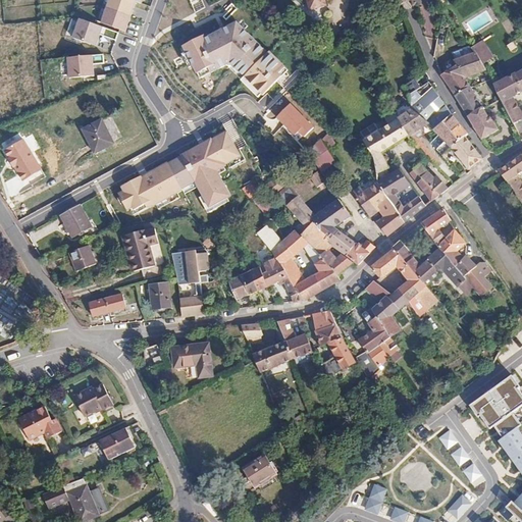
[(111,0),(103,23),(127,32),(138,2),(143,3),(143,0),(111,0)]
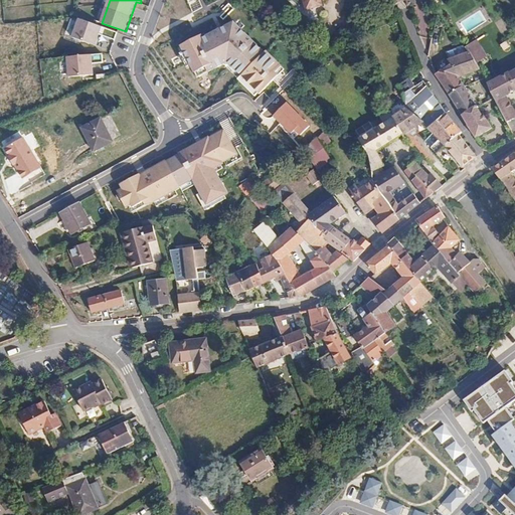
[(199,0),(186,0),(192,12),(203,8),(199,0)]
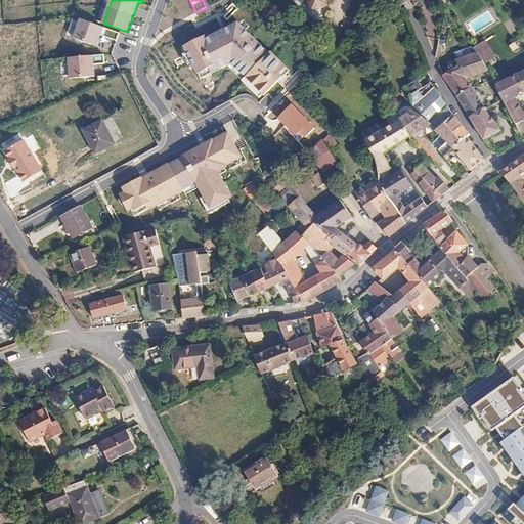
[(309,0),(318,11),(331,1),(330,0),(309,0)]
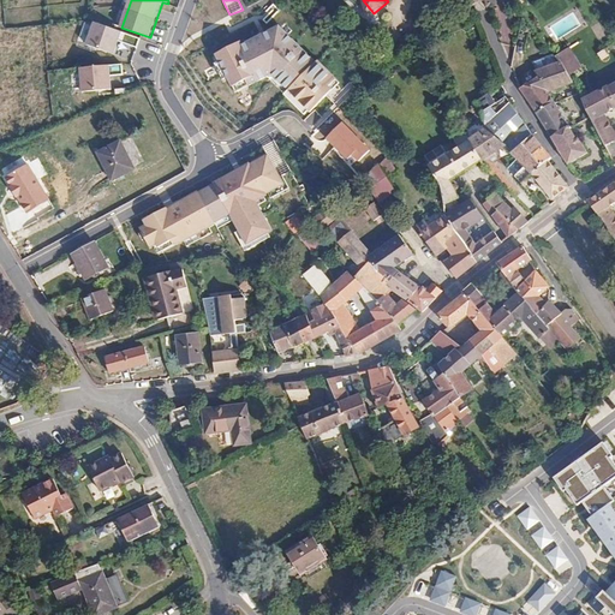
[(555,39),(581,27),(575,13),(549,25),(555,39)]
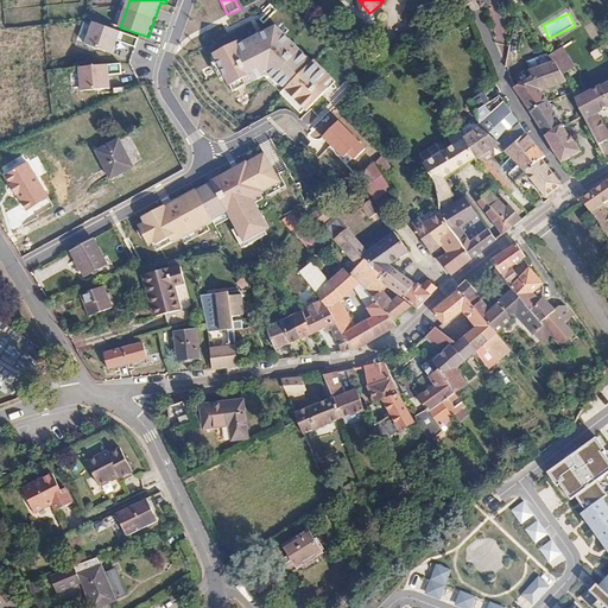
[(93,25),(86,46),(112,56),(116,43),(135,49),(138,40),(93,25)]
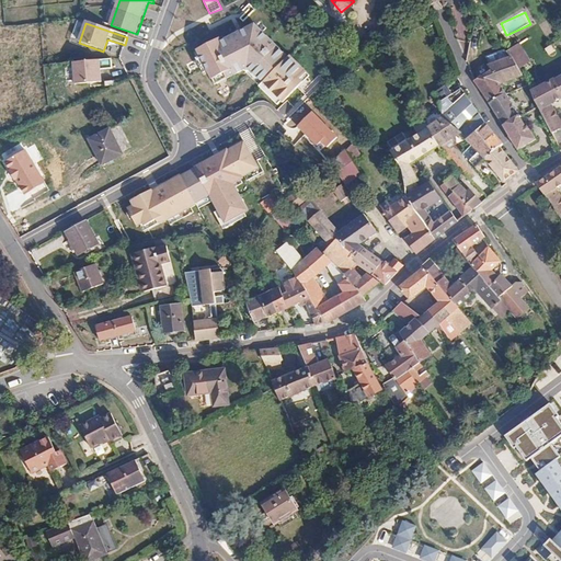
[(224,73),(226,79),(242,69),(248,68),(264,82),(259,84),(271,98),(275,94),(282,102),(310,76),(290,56),(288,57),(254,24),(221,42),(220,38),(197,49),(201,56),(196,58),(203,72),(207,70),(212,79),(224,73)]
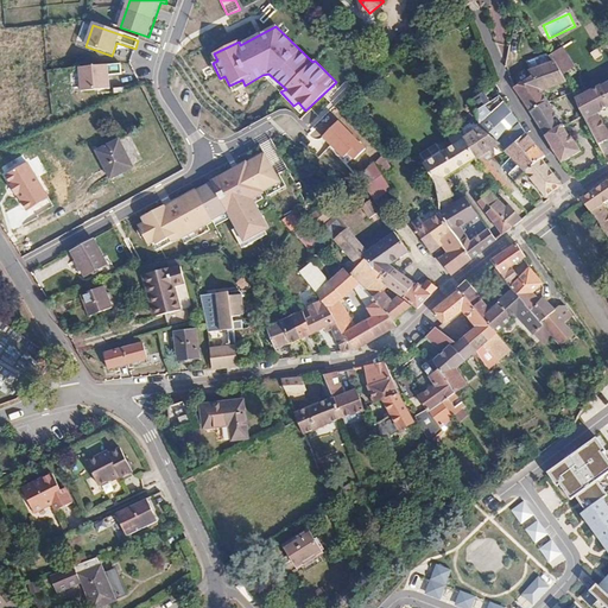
[(384,52),(377,44),(362,56),(369,64),(384,52)]
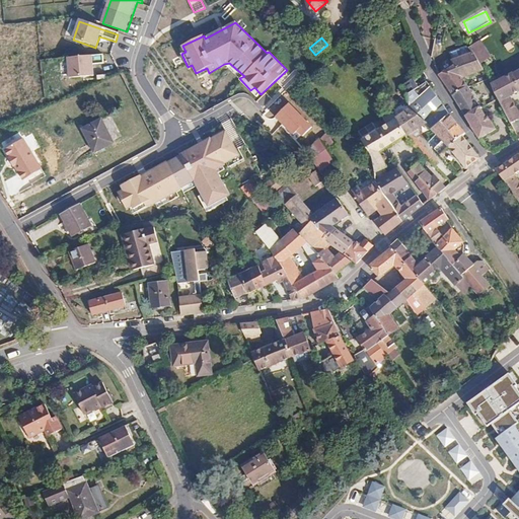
[(493,58),(483,41),(472,46),(477,52),(484,63),(493,58)]
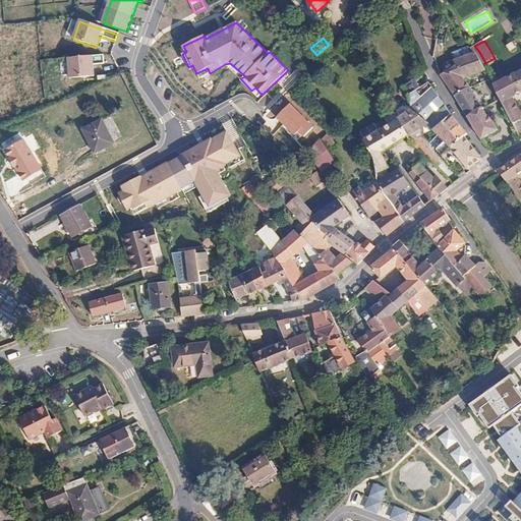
[(485,63),(479,52),(457,61),(455,59),(446,65),(449,70),(443,73),(465,107),(481,134),(497,126),(486,106),(483,108),(465,73),(486,64),(485,63)]
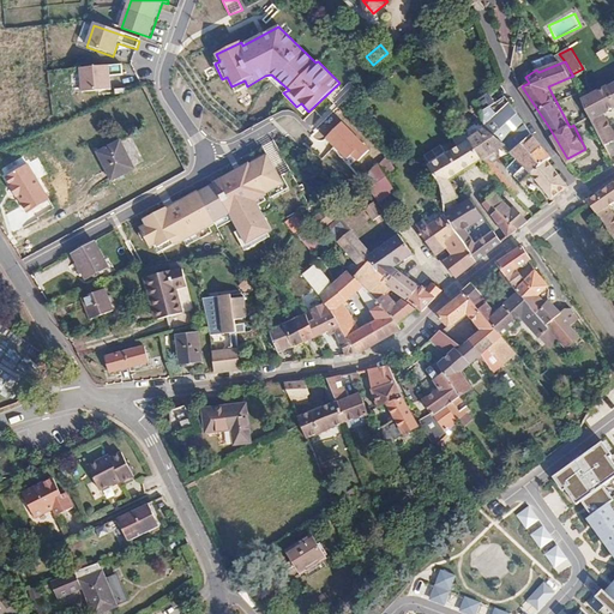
[(124,67),(82,71),(84,95),(113,92),(112,79),(124,77),(124,67)]
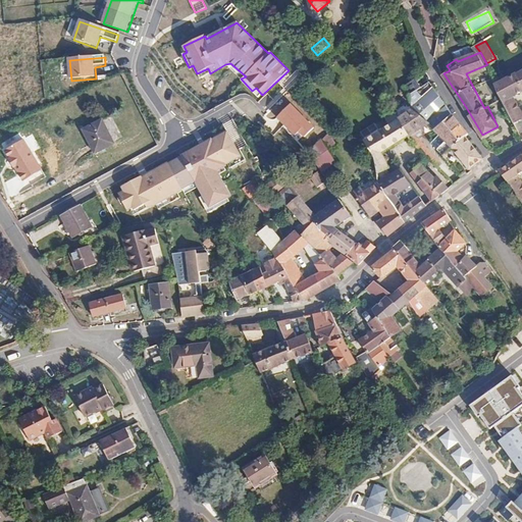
[(230,63),(225,64),(241,79),(246,76),(230,63)]
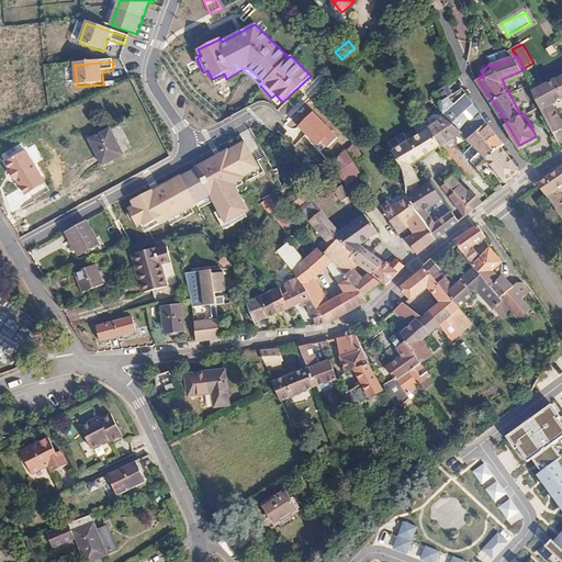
[(212,79),(214,85),(226,79),(224,74),(212,79)]
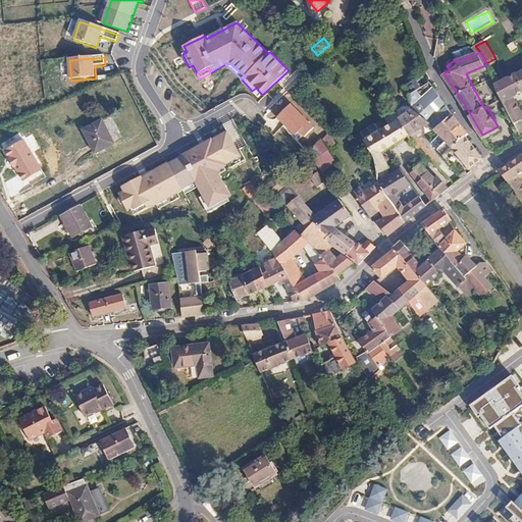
[(521,120),(521,107),(516,96),(521,92),(521,71),(499,84),(517,122),(521,120)]
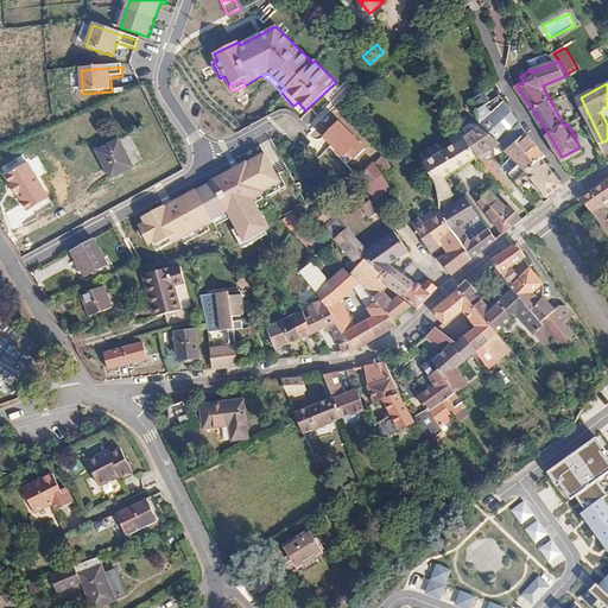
[(474,113),(487,106),(480,95),(466,103),(474,113)]
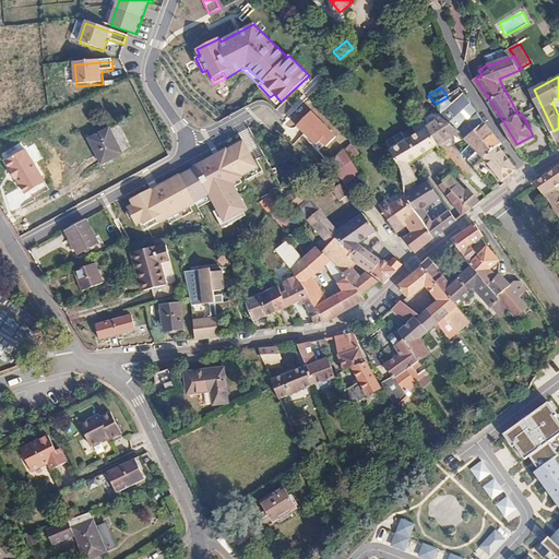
[(448,97),(436,104),(443,117),(460,132),(467,139),(486,122),(477,109),(463,87),(448,97)]
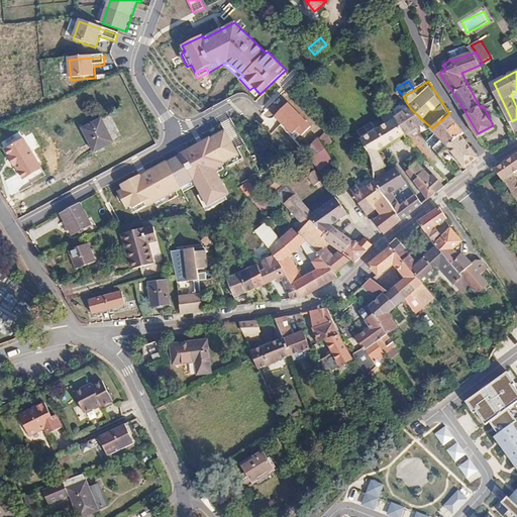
[(229,101),(219,107),(222,112),(234,107),(229,101)]
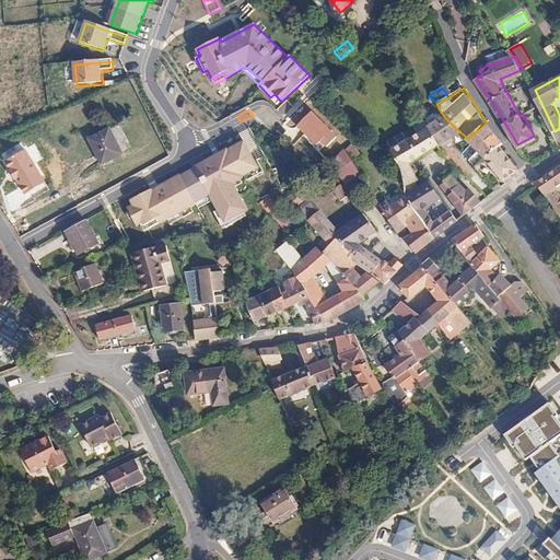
[(424,115),(404,129),(409,136),(404,139),(406,142),(392,152),(403,172),(405,186),(413,181),(408,166),(421,158),(423,160),(439,148),(441,147),(430,127),(424,115)]
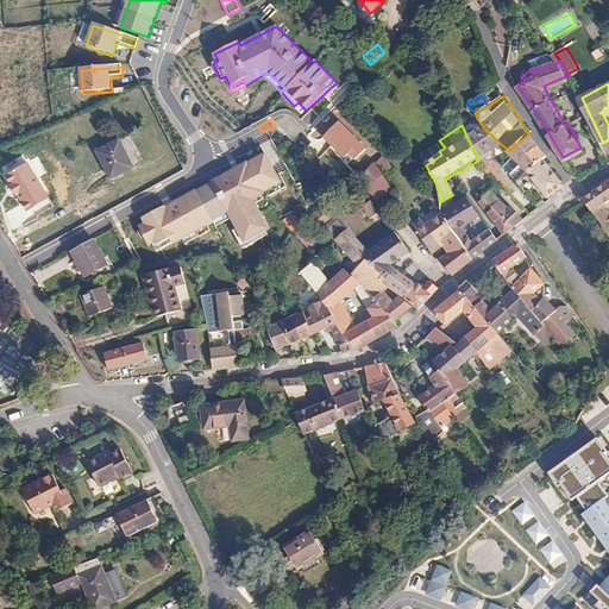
[(501,144),(483,127),(468,138),(479,159),(477,161),(501,184),(509,192),(513,188),(491,162),(497,157),(491,151),(501,144)]
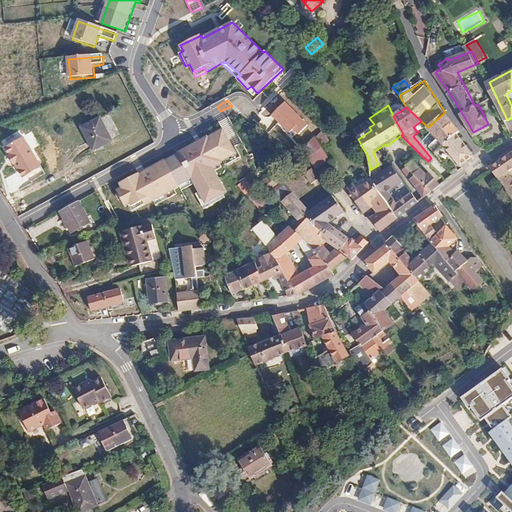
[(281,111),(269,123),(284,138),(296,126),(281,111)]
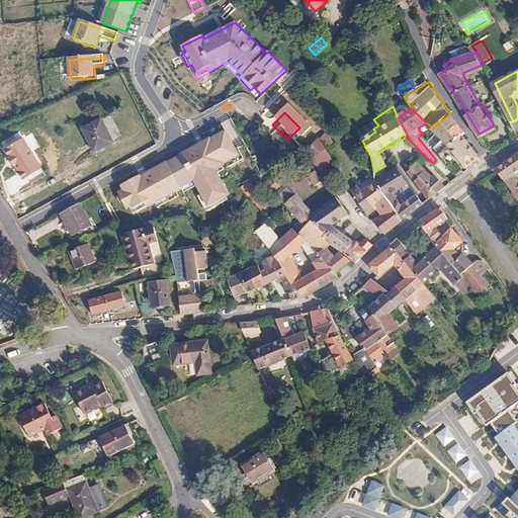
[(461,125),(450,113),(433,128),(445,141),(450,146),(463,135),(467,131),(461,125)]
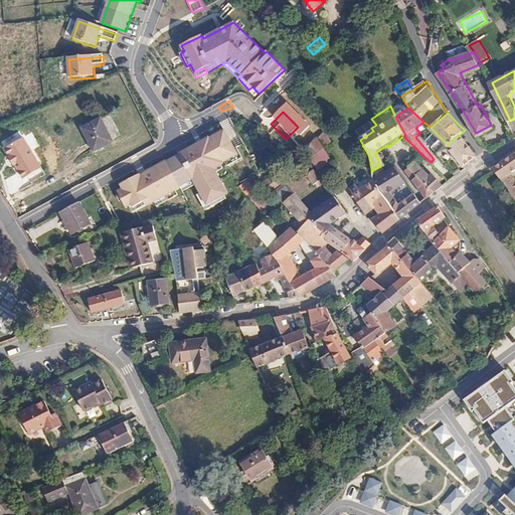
[(91,156),(111,146),(99,123),(78,133),(91,156)]
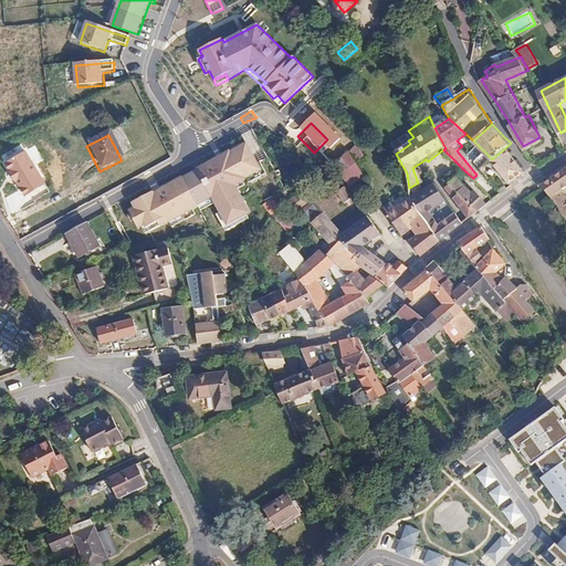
[(153,191),(133,202),(135,208),(129,210),(138,228),(144,224),(146,228),(157,222),(159,226),(167,224),(198,208),(198,207),(212,199),(227,227),(250,215),(237,188),(247,182),(245,180),(262,173),(249,146),(231,154),(198,170),(198,171),(184,179),(182,178),(154,194),(153,191)]
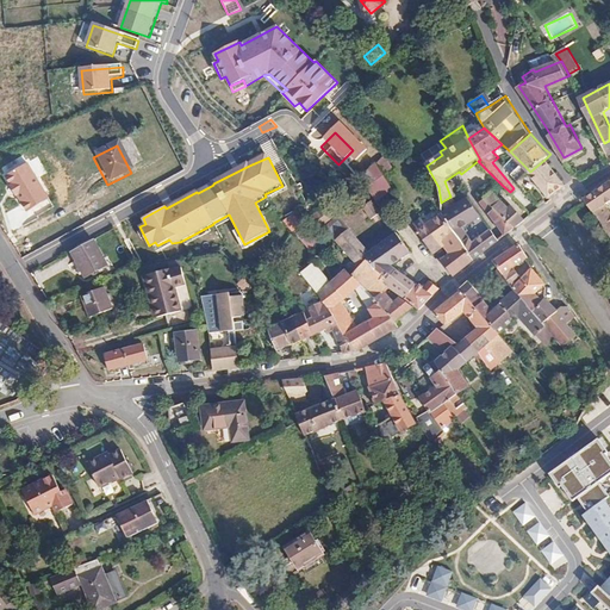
[(546,159),(530,172),(552,195),(566,184),(546,159)]
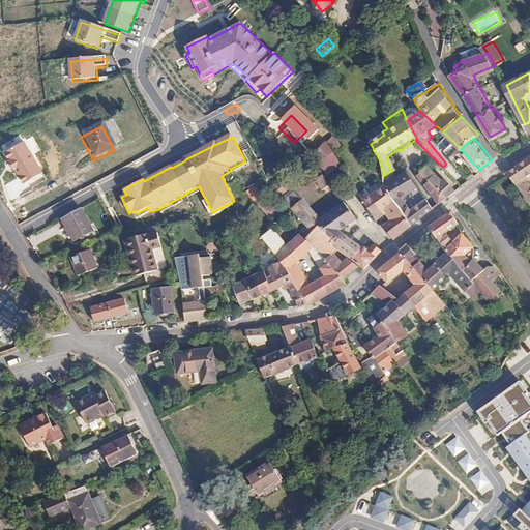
[(315,153),(327,172),(341,163),(328,141),(313,151),(315,153)]
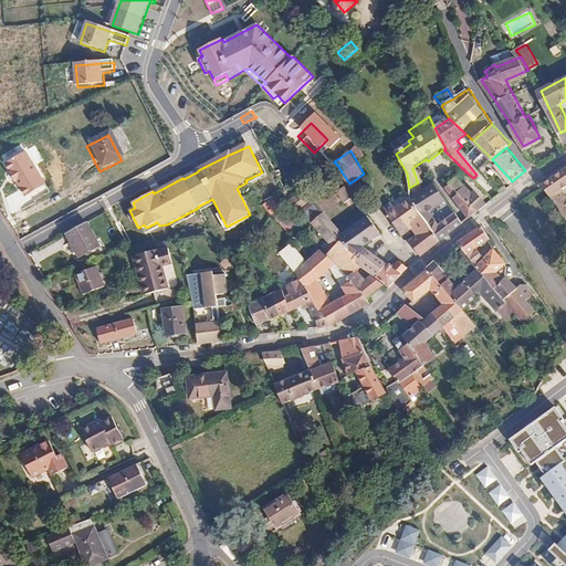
[(478,161),(482,167),(490,161),(485,155),(478,161)]
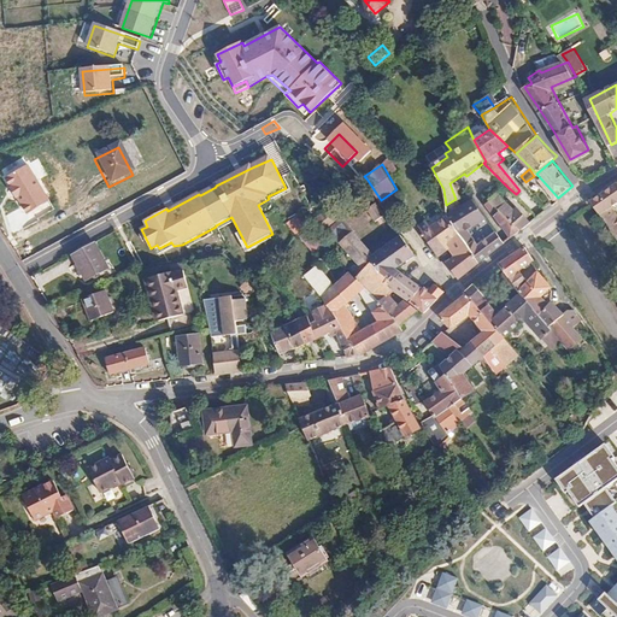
[(530,188),(539,181),(534,176),(526,182),(530,188)]
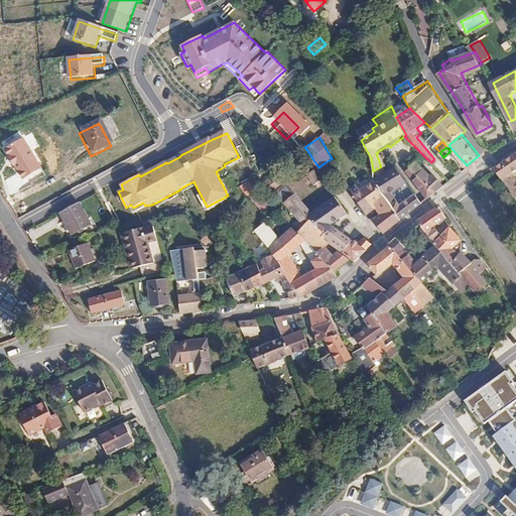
[(515,176),(513,173),(515,171),(515,152),(493,166),(515,194),(515,176)]
